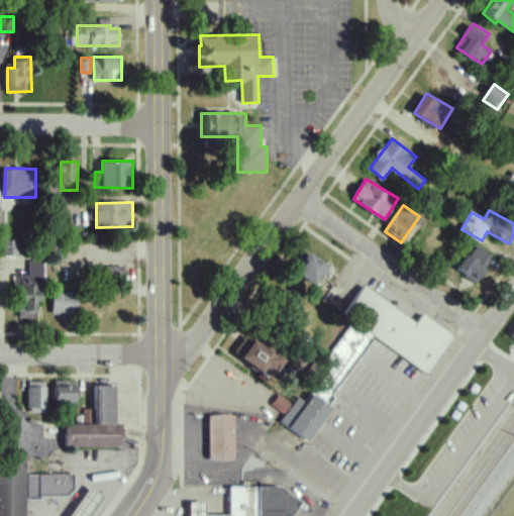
[(495,254),(475,243),(459,273),(480,283),(495,254)]
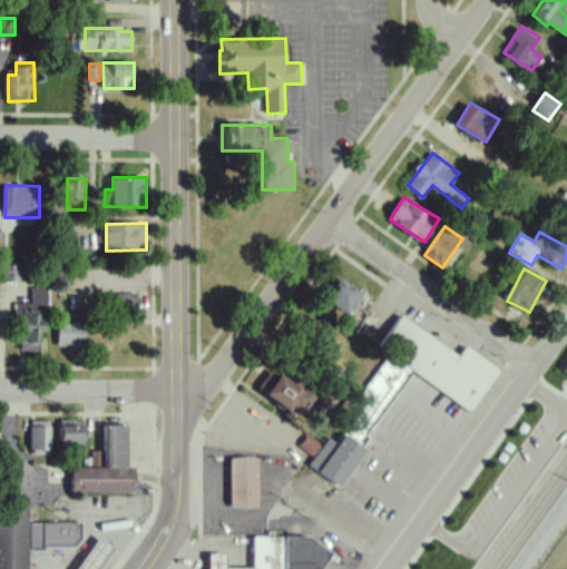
[(364,292),(342,277),(326,300),(349,315),(364,292)]
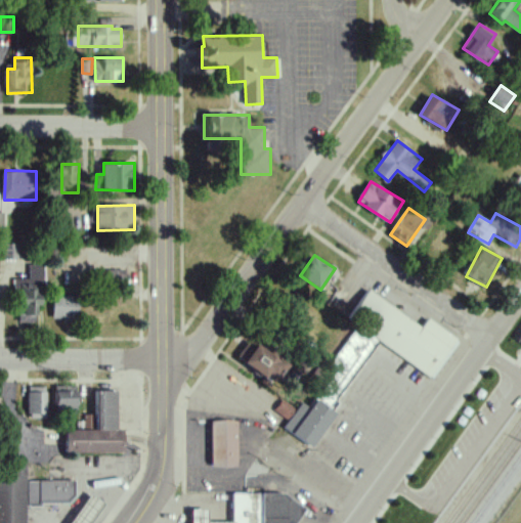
[(18,278),(18,322),(44,322),(44,262),(31,261),(31,278),(18,278)]
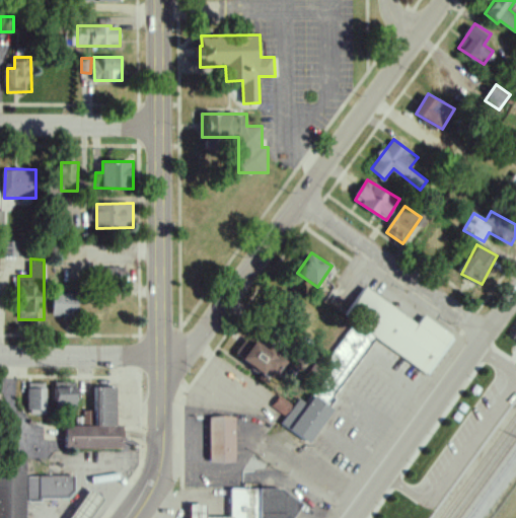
[(106,267),(106,280),(126,280),(126,267),(106,267)]
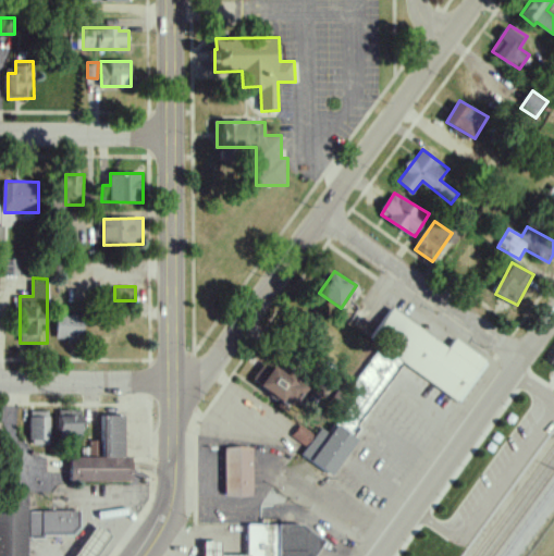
[(371,337),(410,365),(462,400),(490,360),(458,338),(452,347),(393,307),(371,337)]
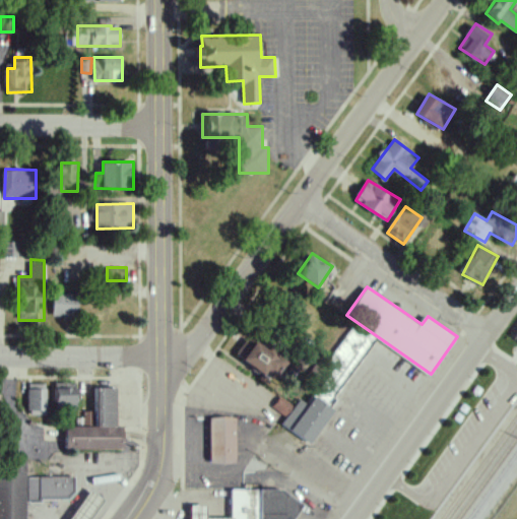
[(79,316),(80,294),(55,293),(54,316),(79,316)]
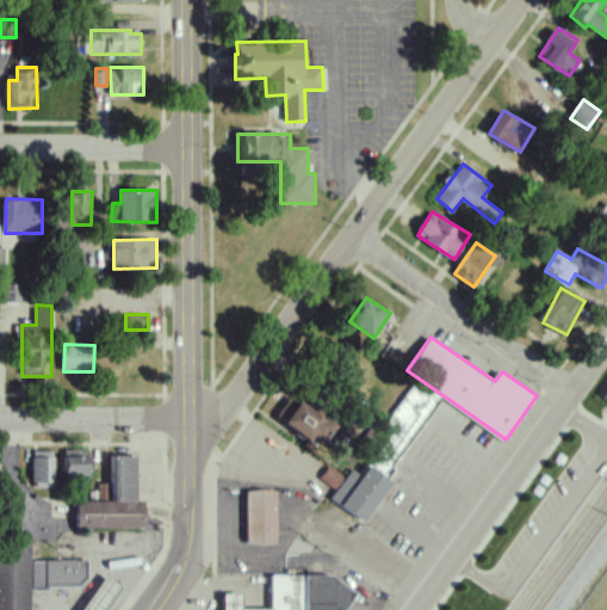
[(339,424),(292,396),(279,419),(324,447),(339,424)]
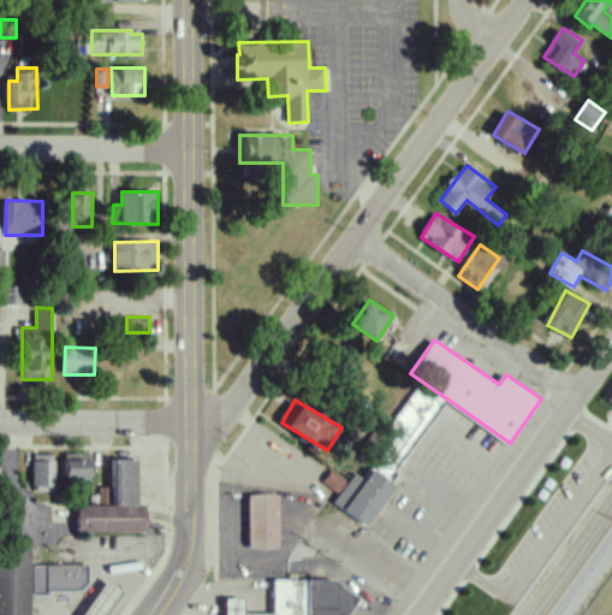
[(57,455),(36,454),(35,490),(57,491),(57,455)]
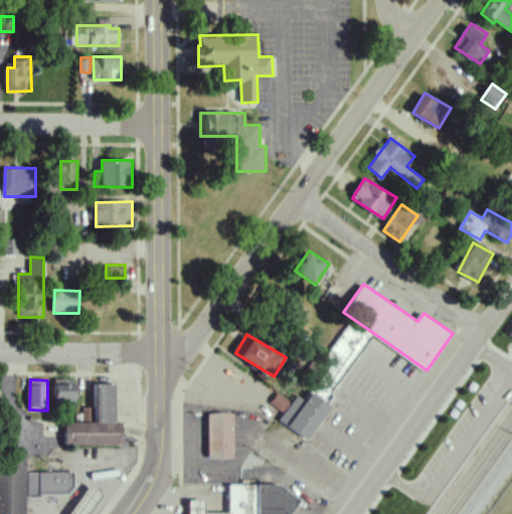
[(57,379),(56,403),(76,404),(77,379),(57,379)]
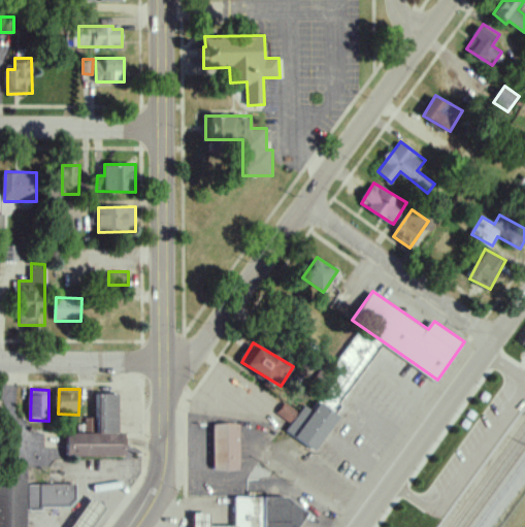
[(126,456),(125,433),(120,433),(120,394),(98,394),(99,433),(67,433),(67,456),(126,456)]
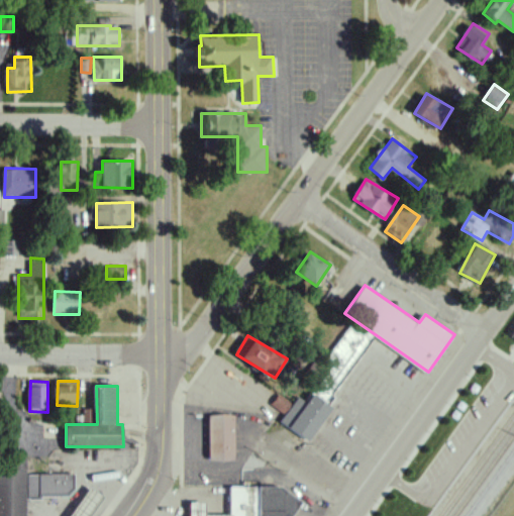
[(273,404),(285,414),(294,402),(282,393),(273,404)]
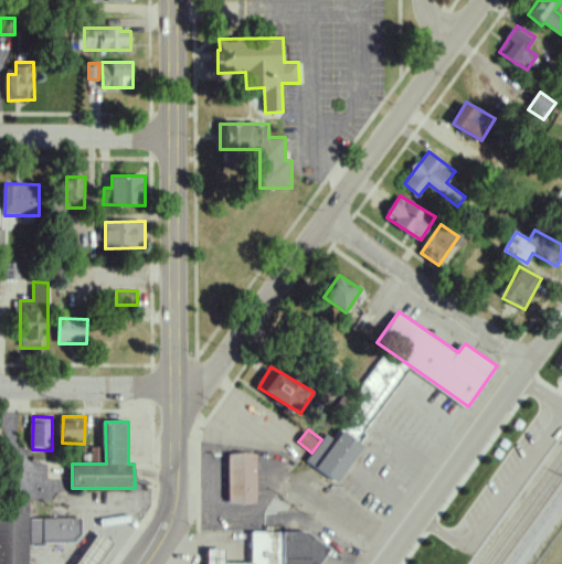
[(338,482),(364,446),(343,431),(337,439),(328,433),(308,461),(338,482)]
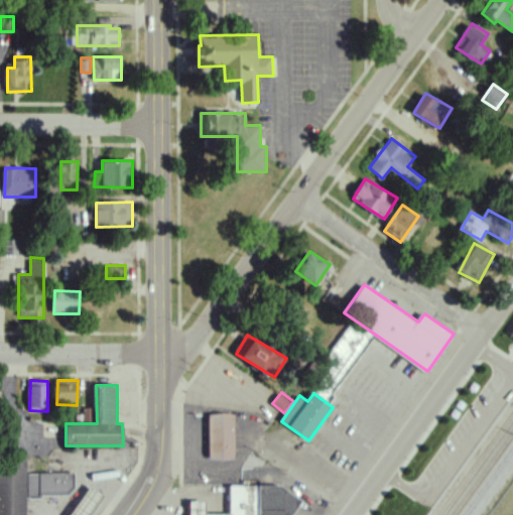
[(206,413),(207,457),(232,457),(232,413),(206,413)]
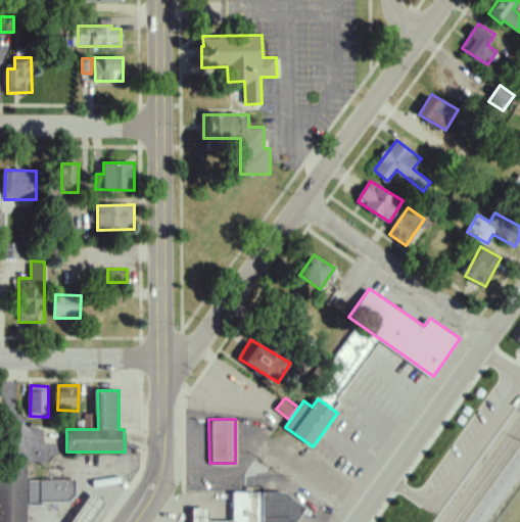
[(0,521),(0,471),(24,471),(24,478),(24,505),(24,521),(0,521)]
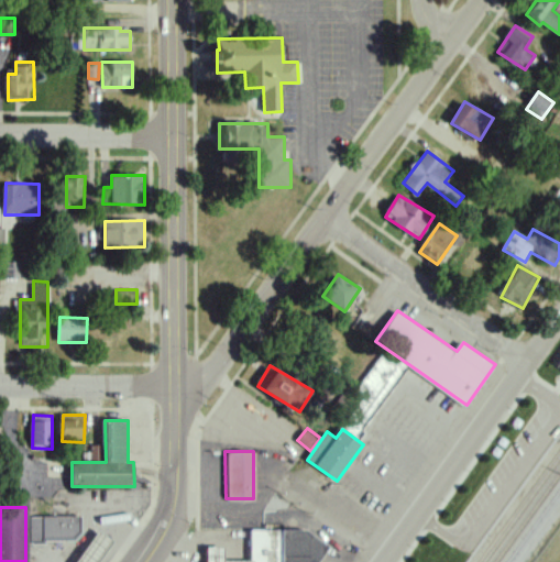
[(25,515),(77,514),(77,531),(69,539),(39,539),(39,542),(25,543),(25,515)]
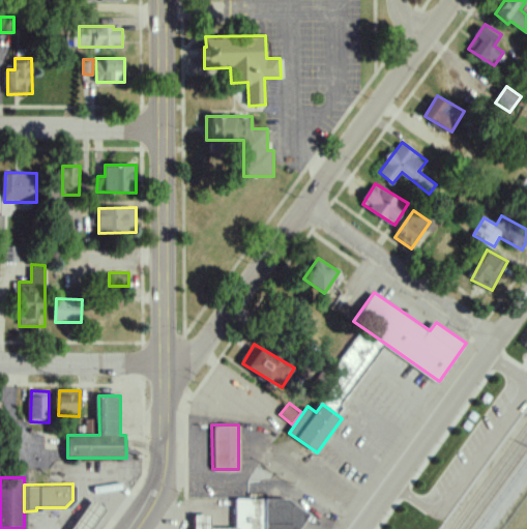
[(235,528),(297,528),(309,513),(285,496),(236,496),(235,528)]
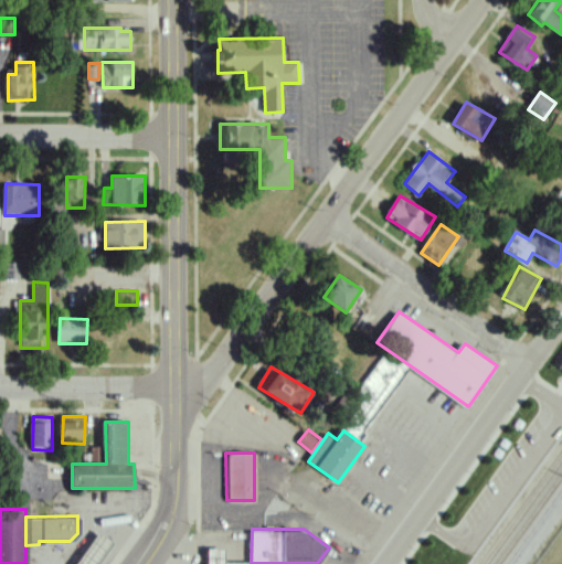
[(67,563),(91,563),(108,541),(93,530),(67,563)]
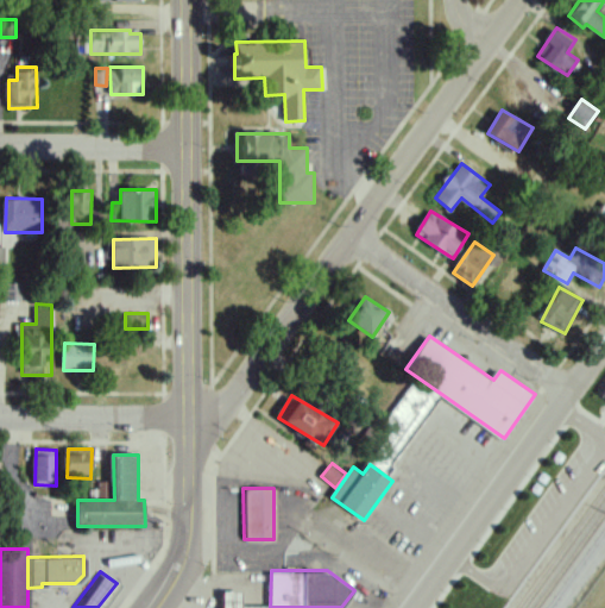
[(273,607),(273,605),(241,603),(241,588),(220,588),(219,607),(273,607)]
